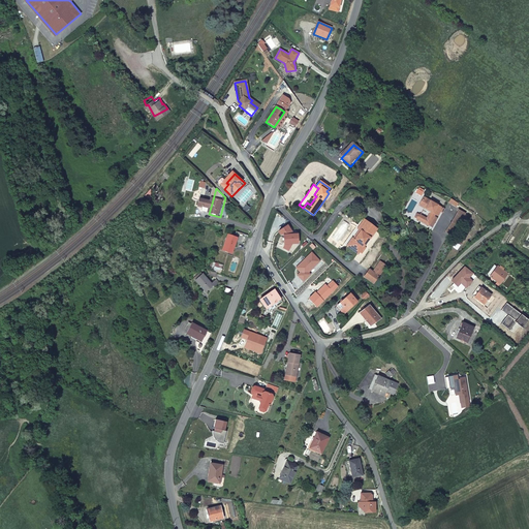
[(444,209),(423,197),(421,203),(425,205),(423,208),(424,208),(430,212),(429,213),(427,218),(418,214),(417,217),(415,216),(414,218),(428,225),(434,216),(433,215),(434,214),(437,216),(439,211),(442,213),(444,209)]
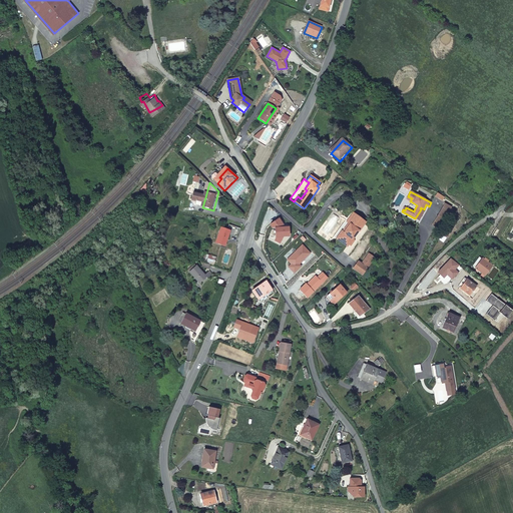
[(195,206),(202,207),(205,197),(205,196),(199,195),(198,195),(197,201),(195,206)]
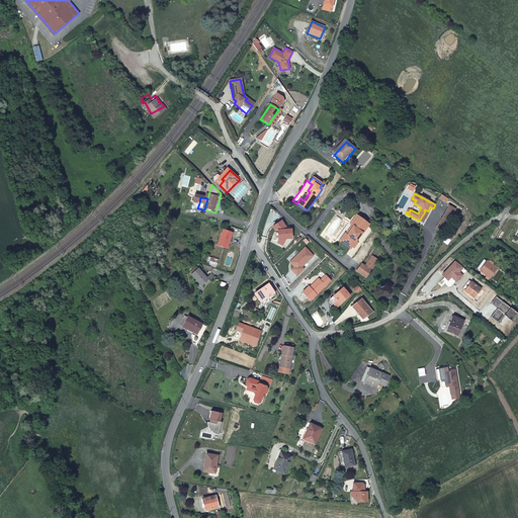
[(455,209),(449,205),(442,218),(443,218),(448,221),(455,209)]
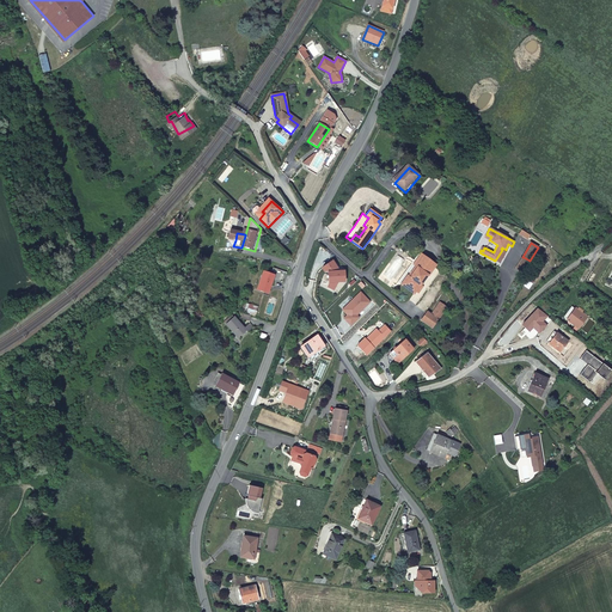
[(402,282),(416,292),(420,286),(427,276),(428,276),(435,265),(418,254),(410,264),(416,268),(409,277),(407,276),(402,282)]
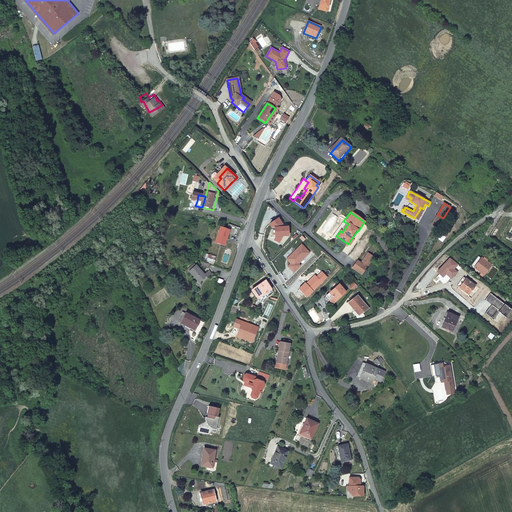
[(443,218),(438,215),(434,221),(439,224),(443,218)]
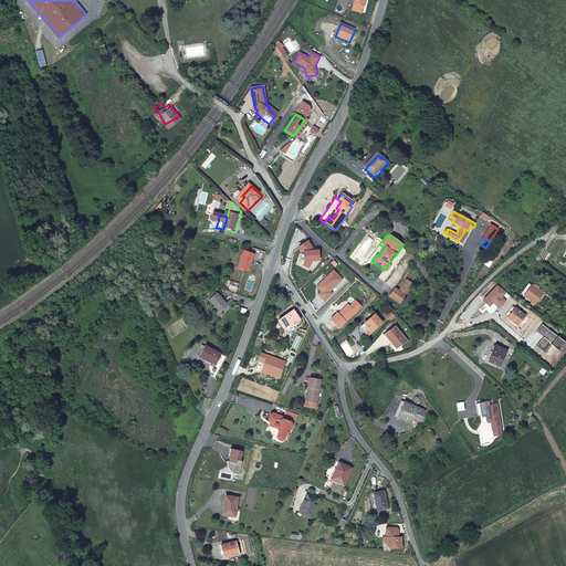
[(306,242),(296,249),(300,253),(297,258),(301,263),(304,262),(302,266),(308,270),(312,262),(318,261),(317,252),(313,252),(306,242)]
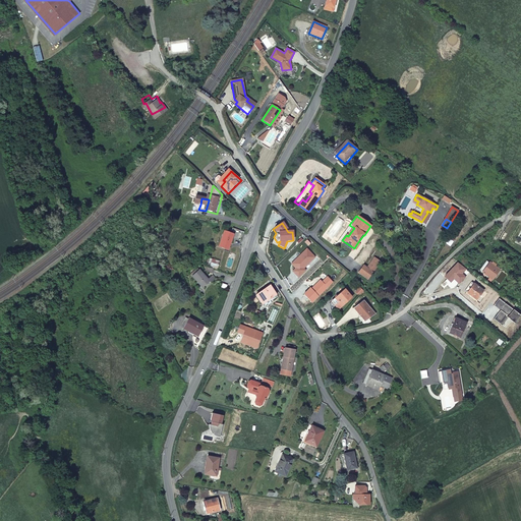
[(338,240),(352,251),(354,248),(342,240),(346,235),(348,236),(354,228),(349,225),(338,240)]
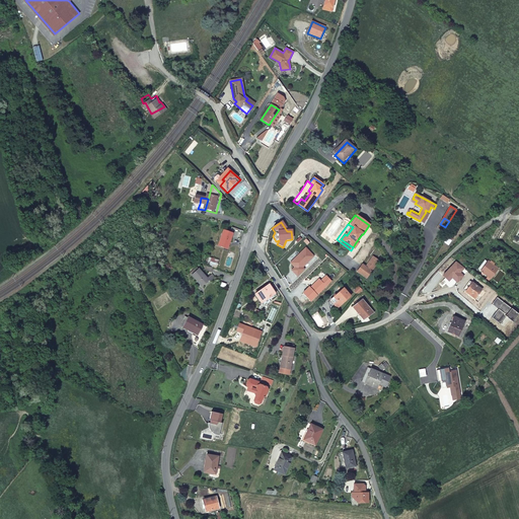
[(218,247),(226,250),(231,235),(222,232),(218,247)]
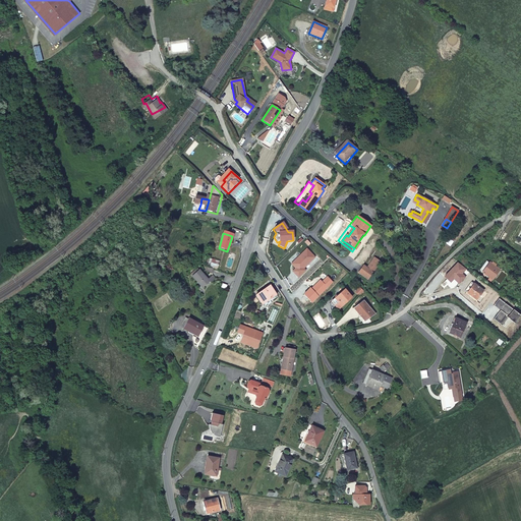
[(373,258),(367,268),(372,272),(380,262),(373,258)]
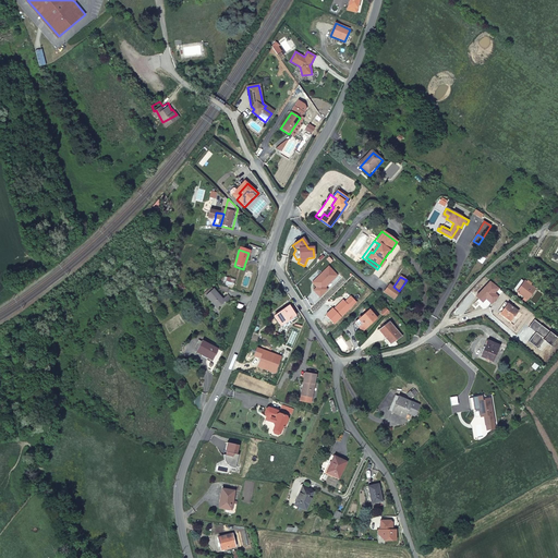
[(490,281),(476,296),(483,302),(486,299),(487,298),(488,299),(488,300),(493,304),(499,298),(495,293),(500,288),(490,281)]
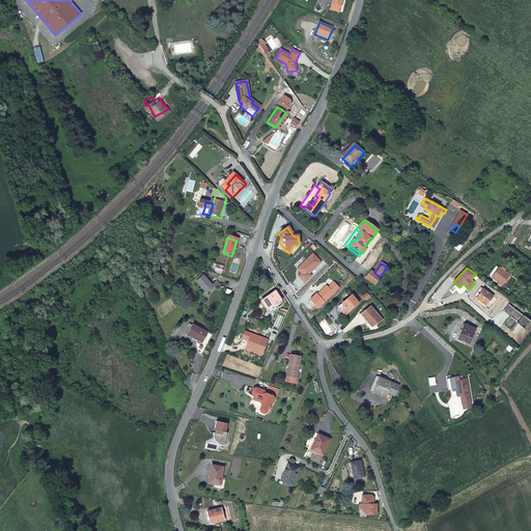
[(492,278),(502,286),(509,277),(499,269),(492,278)]
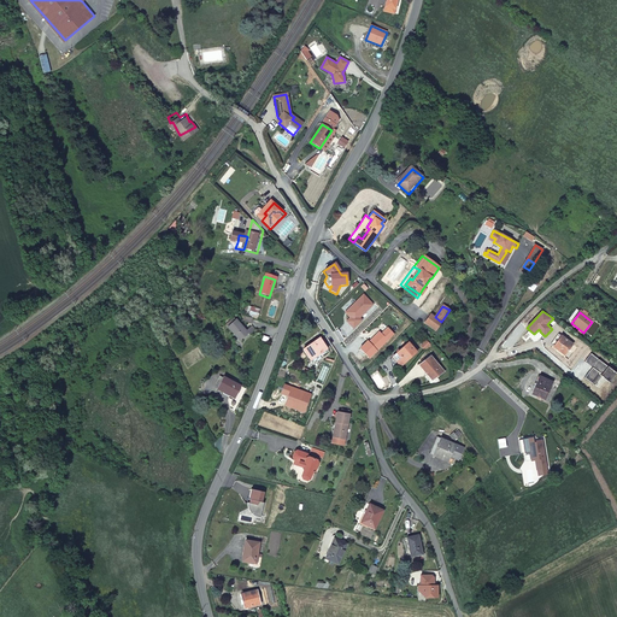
[(436,330),(441,322),(435,317),(430,315),(424,323),(436,330)]
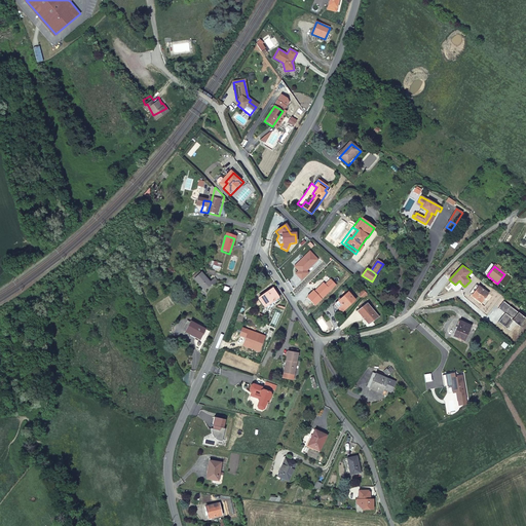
[(199,280),(207,274),(204,272),(197,278),(199,280)]
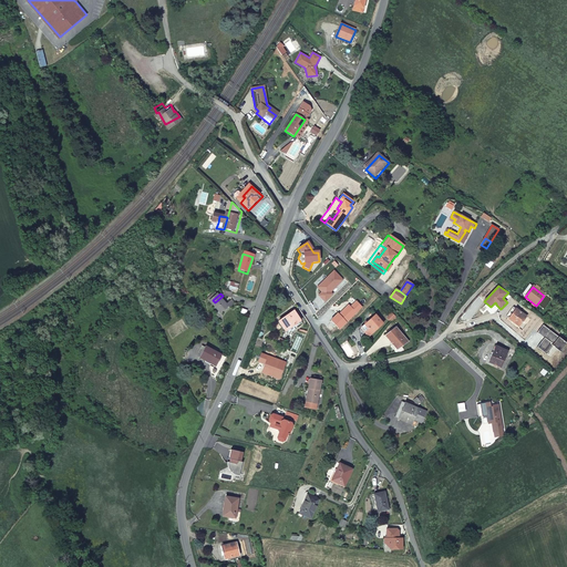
[(232,306),(223,296),(215,302),(224,315),(232,308),(234,310),(239,306),(236,301),(232,306)]
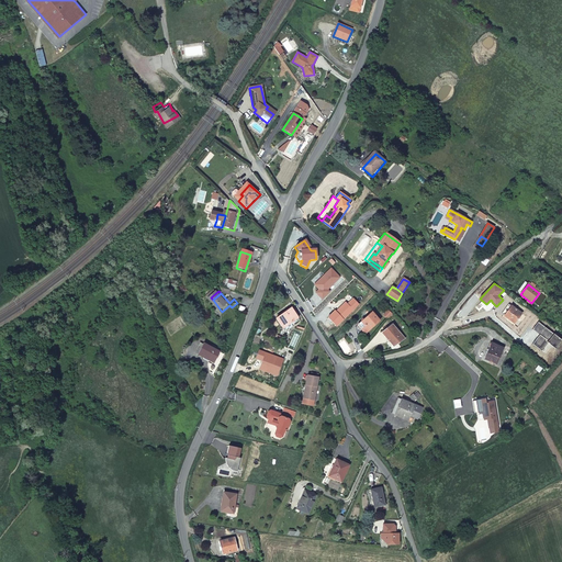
[(300,318),(292,305),(277,316),(284,326),(293,321),(294,323),(300,318)]
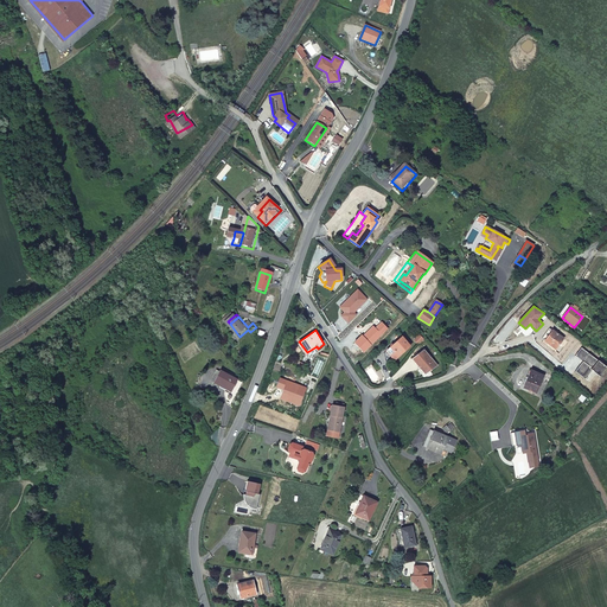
[(551,332),(544,343),(555,351),(563,340),(551,332)]
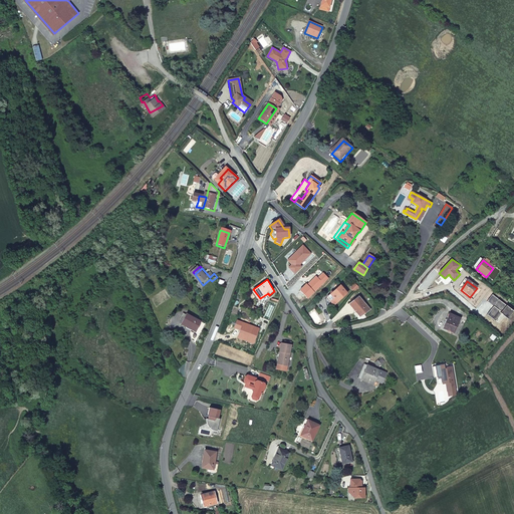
[(325,298),(331,306),(332,305),(346,295),(343,292),(339,287),(338,286),(325,298)]
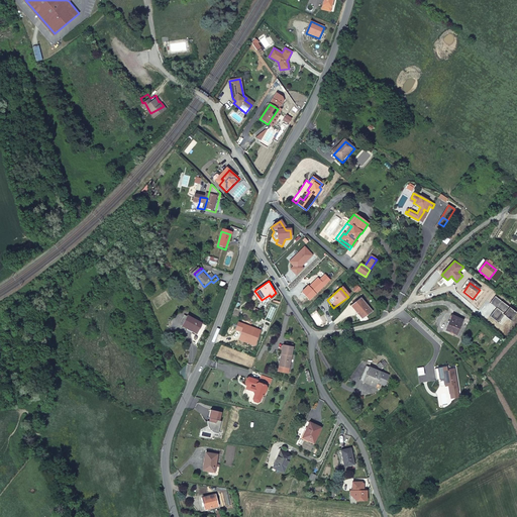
[(516,315),(516,310),(496,296),(491,303),(498,308),(497,310),(496,310),(491,316),(498,321),(504,313),(513,320),(516,315)]
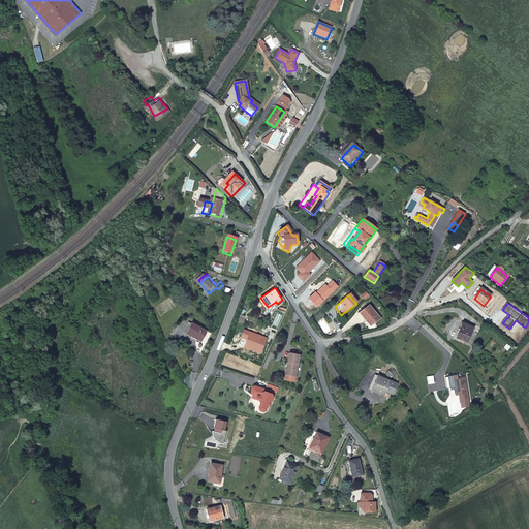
[(373,328),(382,319),(370,307),(361,314),(373,328)]
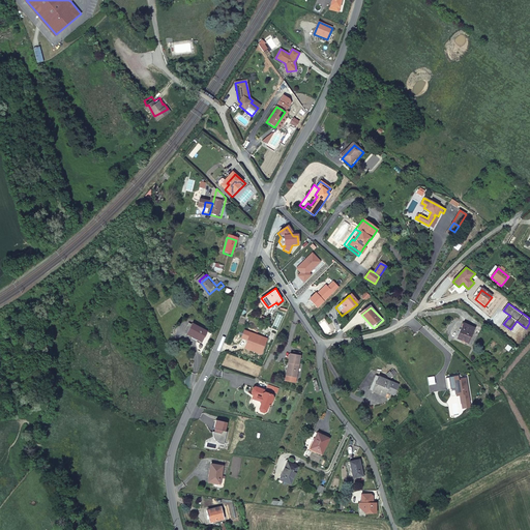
[(193,325),(186,335),(201,345),(207,334),(193,325)]
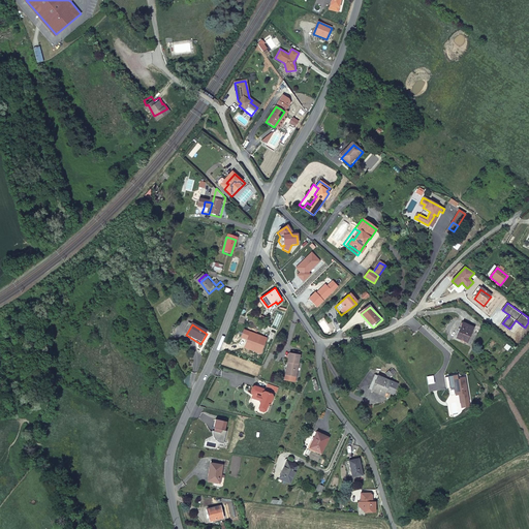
[(457,339),(468,343),(473,329),(463,324),(457,339)]
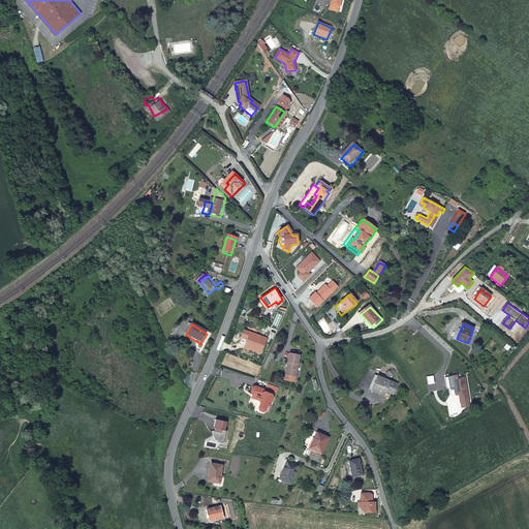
[(289,353),(287,363),(289,363),(286,375),(296,378),(300,356),(289,353)]
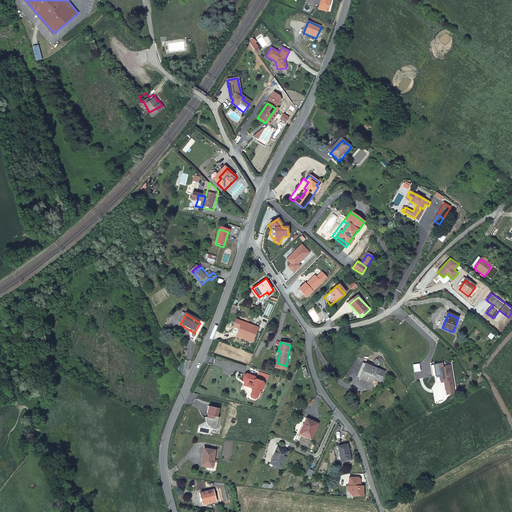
[(445,363),(434,366),(437,377),(444,375),(446,382),(449,381),(451,389),(459,387),(457,379),(455,379),(453,371),(455,371),(453,364),(448,365),(448,363),(445,364),(445,363)]
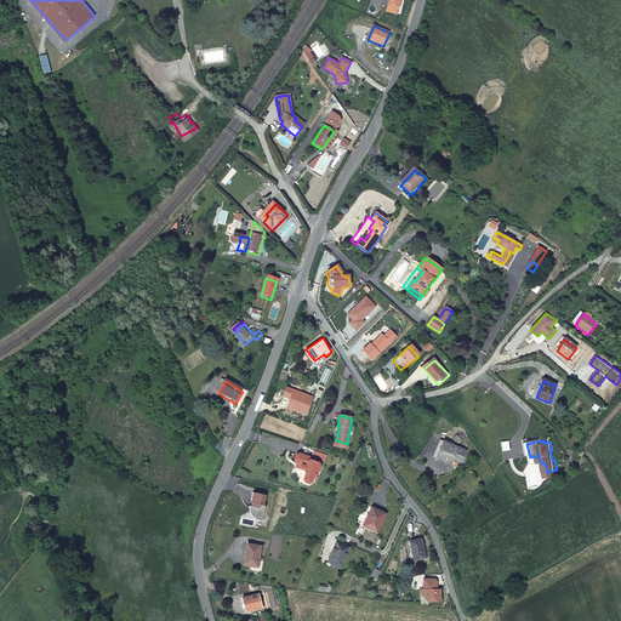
[(467,453),(440,443),(434,457),(439,459),(438,463),(456,469),(459,463),(462,465),(467,453)]
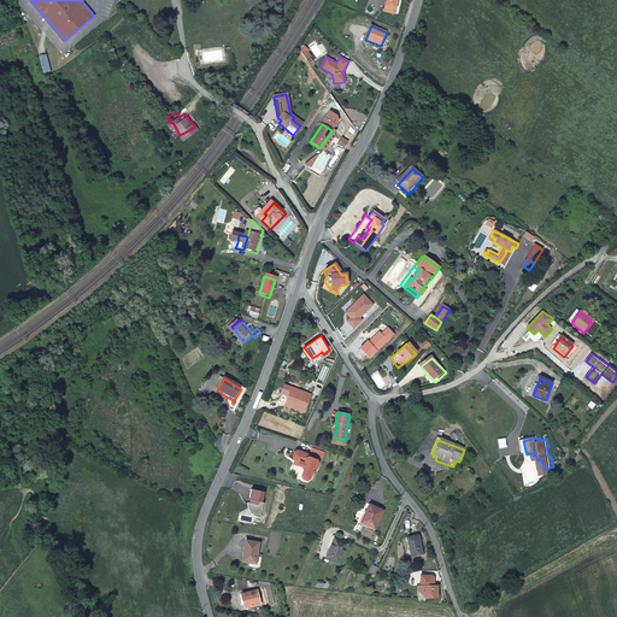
[(317,466),(313,463),(306,460),(305,458),(295,454),(293,456),(291,459),(292,463),(298,464),(300,465),(299,470),(300,470),(301,474),(300,480),(300,481),(305,483),(306,483),(307,483),(309,482),(310,480),(310,477),(313,476),(316,468),(317,466)]
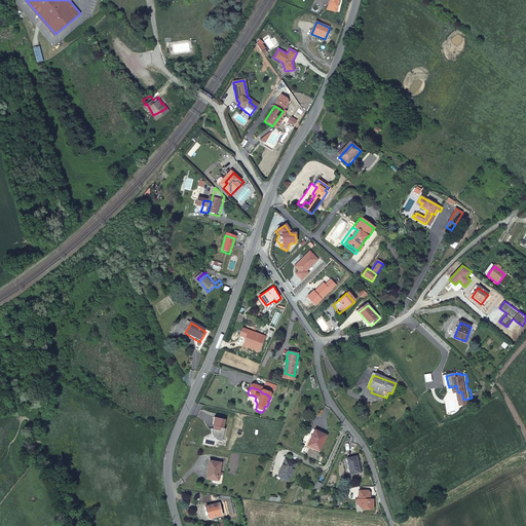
[(219,444),(222,444),(225,431),(223,431),(225,422),(214,420),(212,428),(213,429),(212,433),(211,431),(211,434),(211,436),(212,439),(214,441),(216,443),(219,444)]
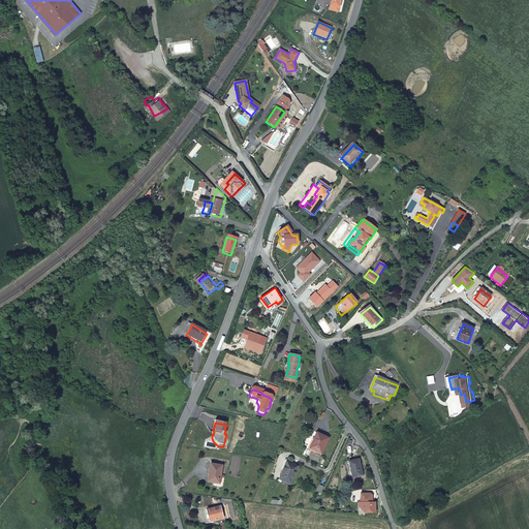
[(320,455),(328,439),(316,434),(309,449),(320,455)]
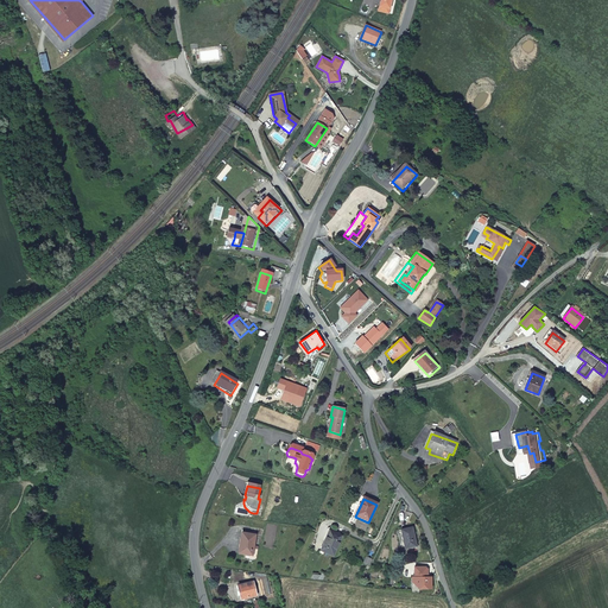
[(406,545),(418,543),(415,523),(401,526),(406,545)]
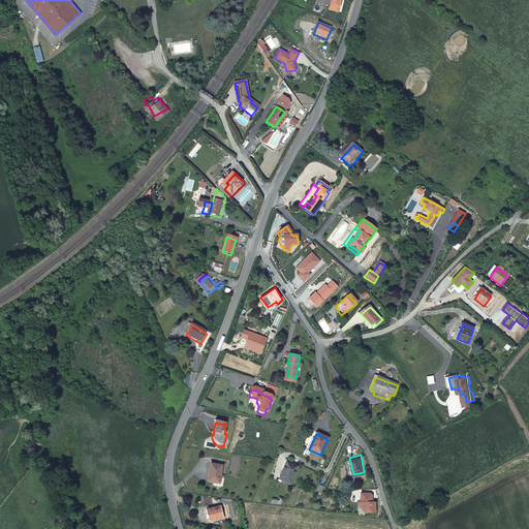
[(289,485),(297,468),(286,463),(278,480),(289,485)]
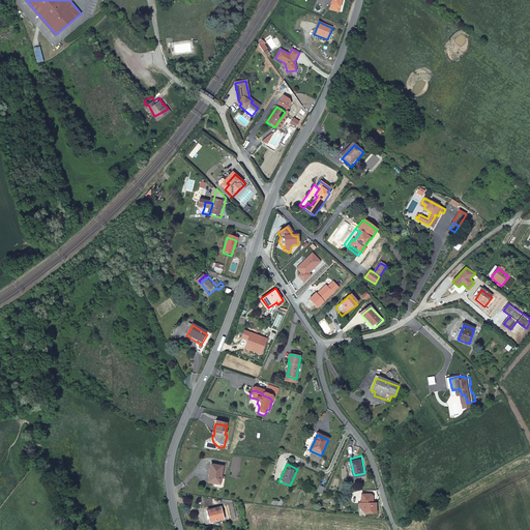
[(221,479),(225,479),(225,477),(222,476),(223,469),(211,467),(208,484),(214,486),(221,486),(221,479)]
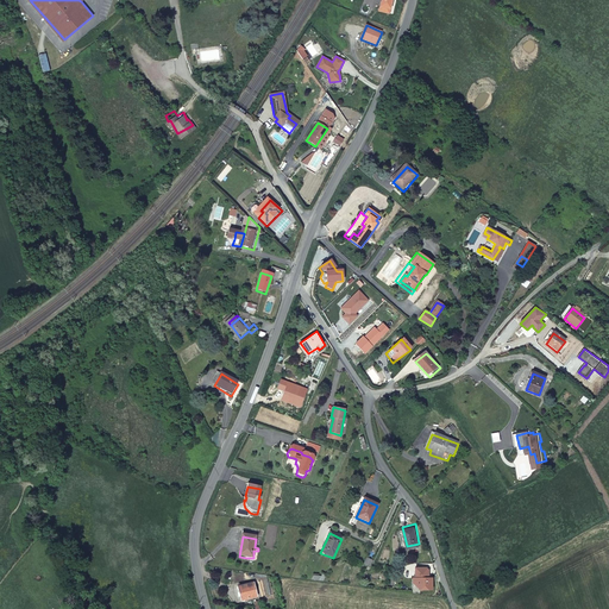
[(245,562),(257,563),(258,551),(253,551),(253,558),(246,558),(245,562)]
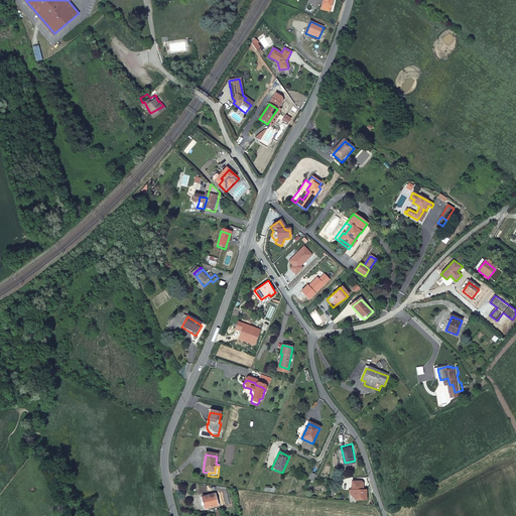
[(355,498),(359,501),(369,501),(370,491),(366,491),(366,490),(366,484),(363,481),(354,481),(354,491),(355,491),(355,498)]
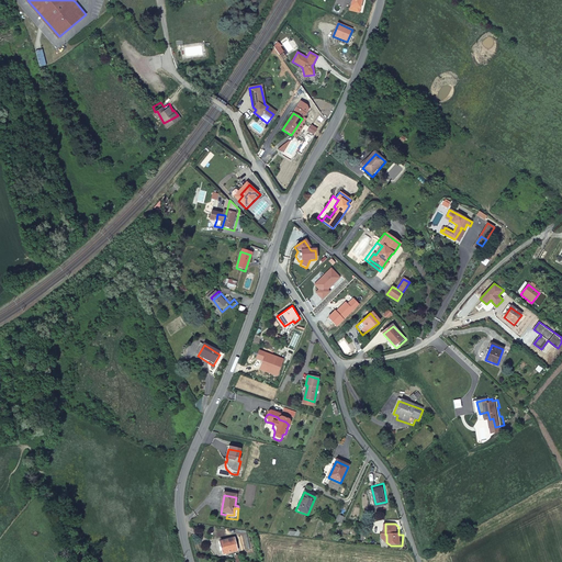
[(236,554),(233,540),(221,542),(224,558),(236,554)]
